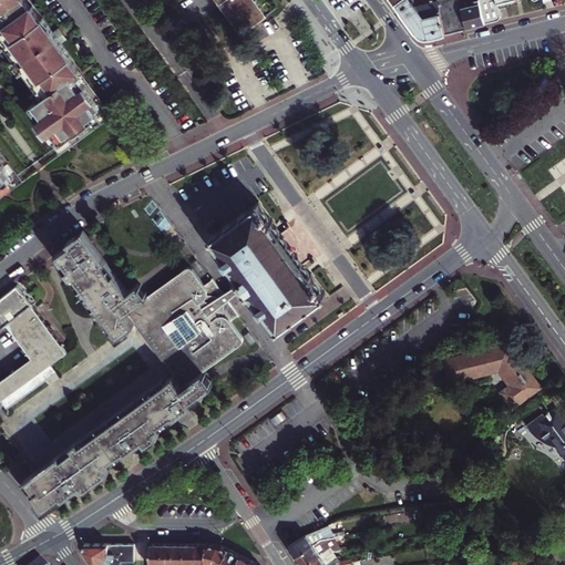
[(48,134),(58,149),(102,116),(73,76),(76,73),(78,73),(69,60),(58,45),(63,41),(55,31),(50,34),(40,21),(30,7),(30,8),(27,10),(20,0),(0,0),(0,42),(3,47),(2,48),(2,49),(12,62),(21,73),(34,92),(40,100),(36,103),(24,112),(43,137),(48,134)]
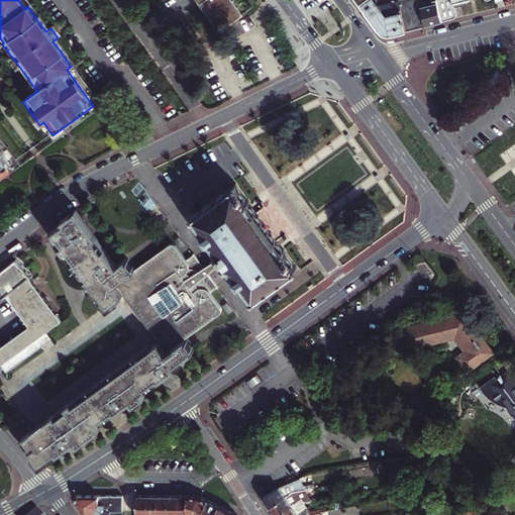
[(27,6),(22,0),(18,0),(24,9),(27,7),(27,6)]
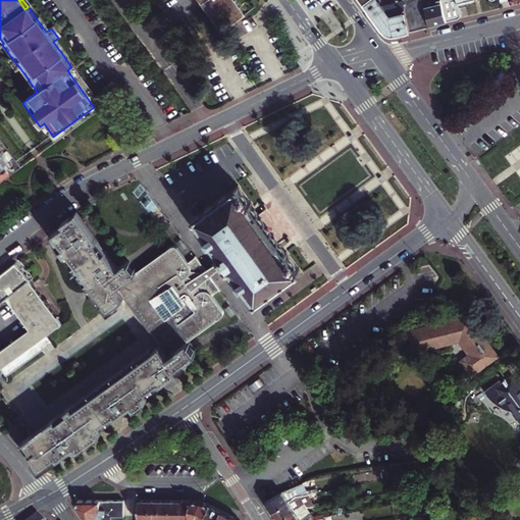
[(244,17),(230,0),(208,0),(200,6),(220,34),(244,17)]
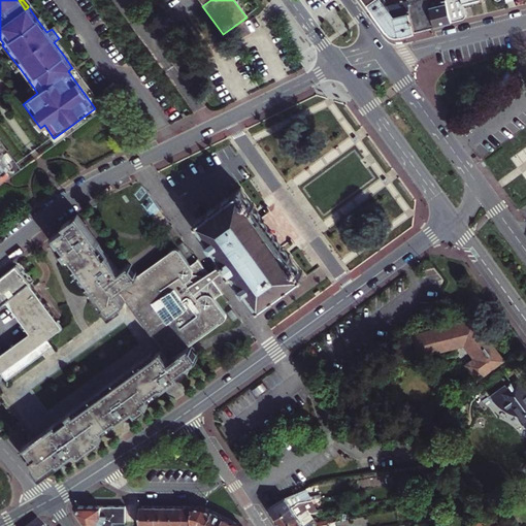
[(413,33),(403,0),(402,0),(394,3),(393,3),(387,9),(380,0),(372,0),(365,5),(375,19),(385,32),(397,36),(413,33)]
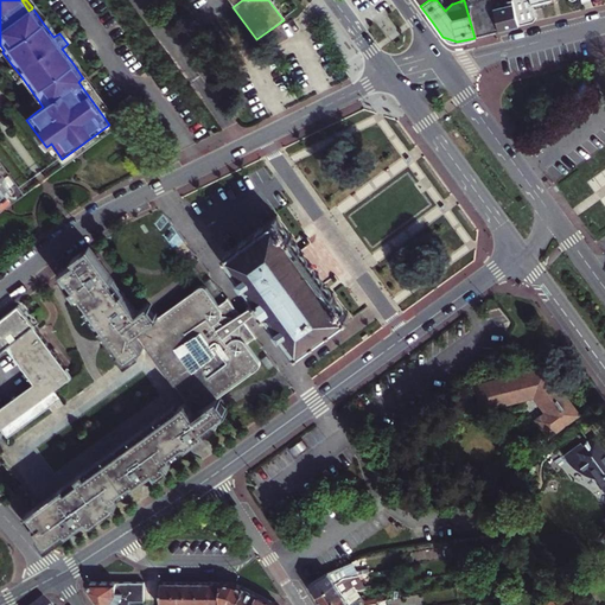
[(497,32),(491,10),(489,0),(464,0),(475,38),(497,32)]
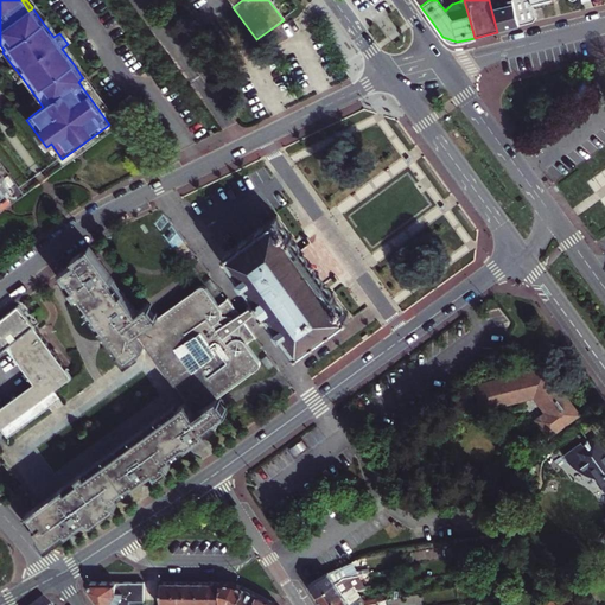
[(497,32),(517,27),(509,0),(504,0),(505,0),(507,6),(491,10),(497,32)]
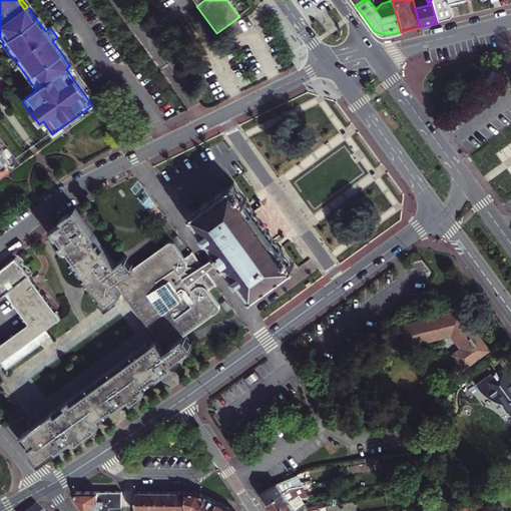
[(430,0),(437,23),(447,20),(449,17),(450,14),(449,8),(466,4),(465,0),(430,0)]
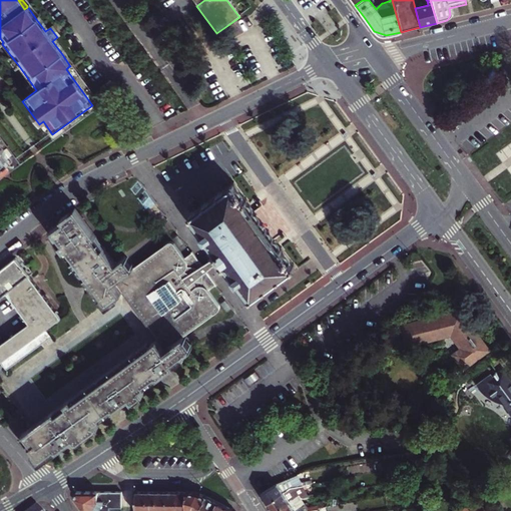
[(19,66),(11,56),(7,59),(15,69),(19,66)]
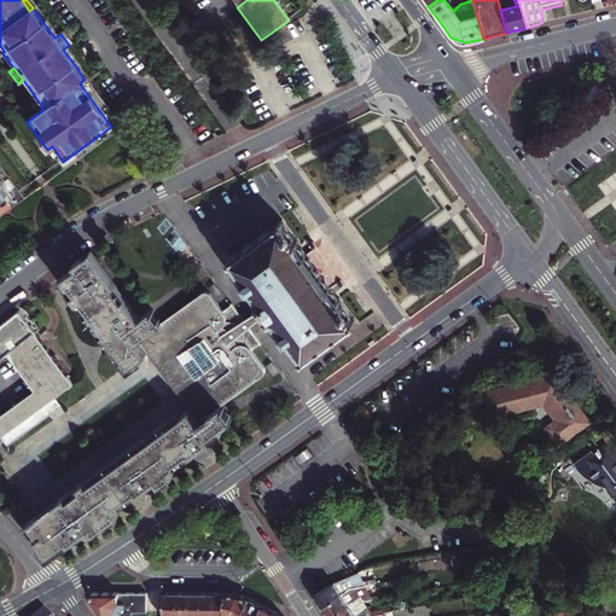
[(111,127),(63,162),(58,166),(63,172),(121,129),(85,80),(83,80),(80,83),(111,127)]
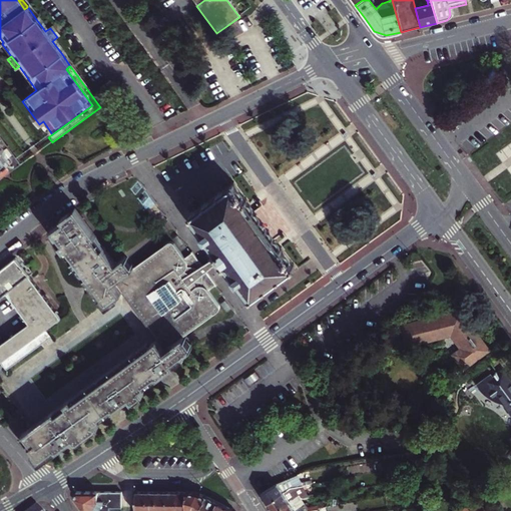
[(36,90),(31,83),(27,86),(32,93),(36,90)]
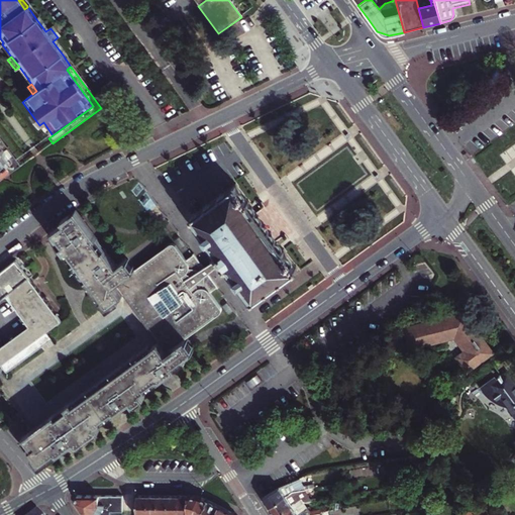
[(43,122),(39,125),(48,138),(53,135),(43,122)]
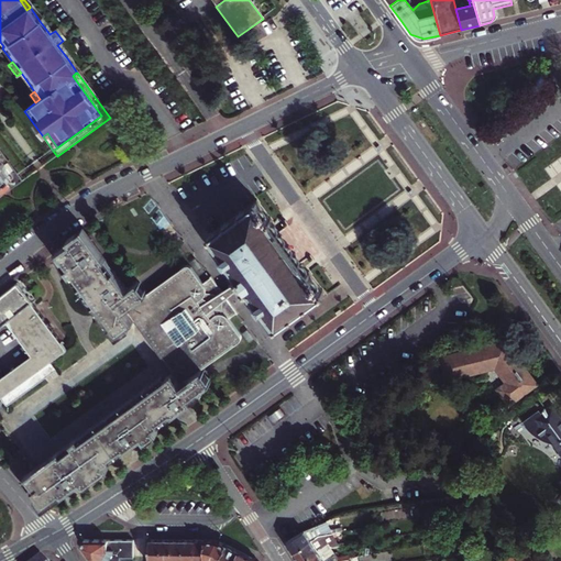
[(0,164),(12,180),(0,189),(0,198),(21,183),(0,154),(0,164)]
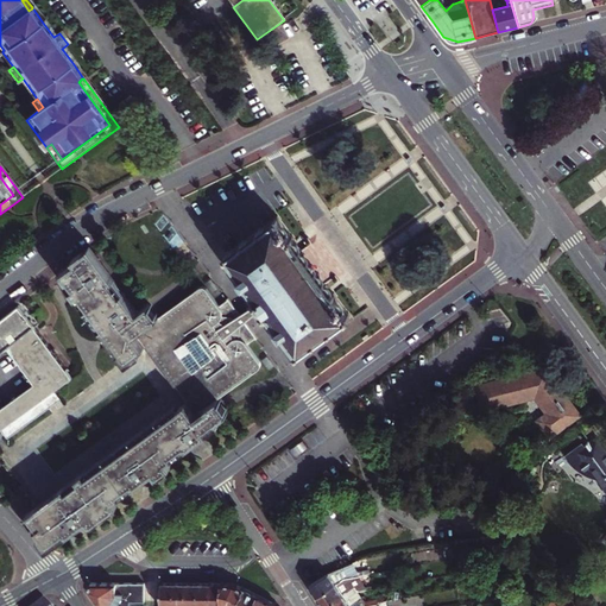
[(0,204),(13,195),(0,177),(0,204)]
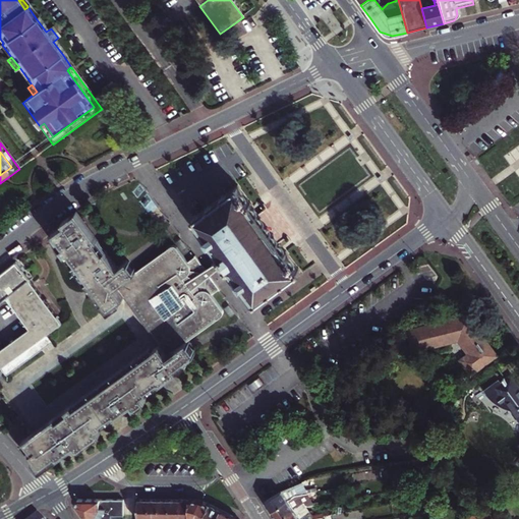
[(235,187),(191,221),(219,256),(226,266),(254,304),(298,271),(266,229),(235,187)]
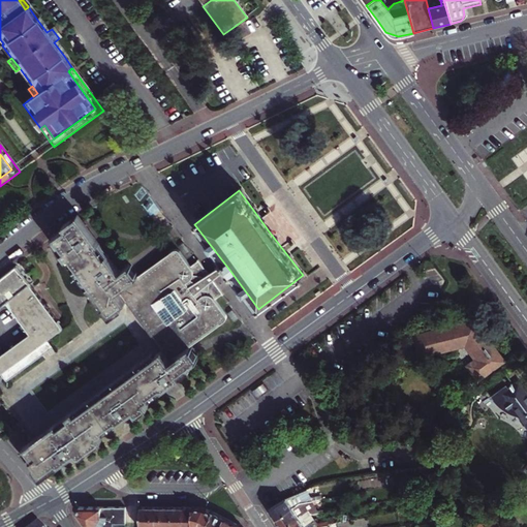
[(110,314),(127,303),(119,291),(129,284),(120,271),(97,241),(81,218),(54,237),(69,258),(100,303),(110,314)]
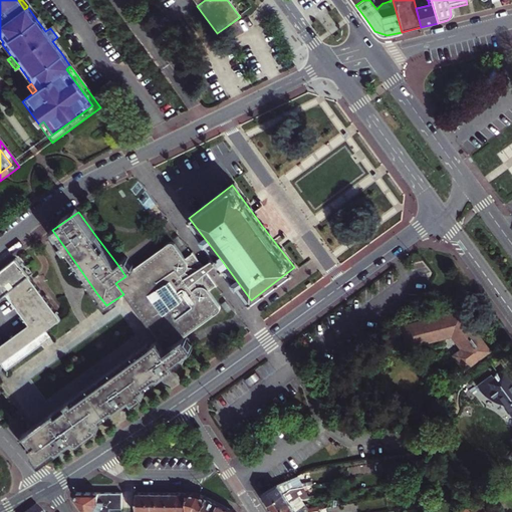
[(52,230),(50,232),(64,253),(67,251),(52,230)]
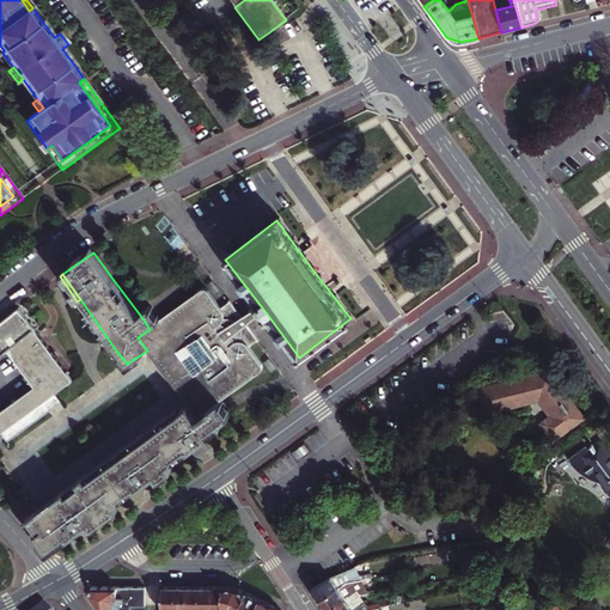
[(159,321),(219,402),(261,372),(262,371),(263,367),(263,366),(261,364),(250,347),(256,342),(260,340),(249,325),(248,324),(242,316),(241,313),(232,302),(221,309),(212,294),(208,291),(207,290),(205,290),(200,292),(159,321)]
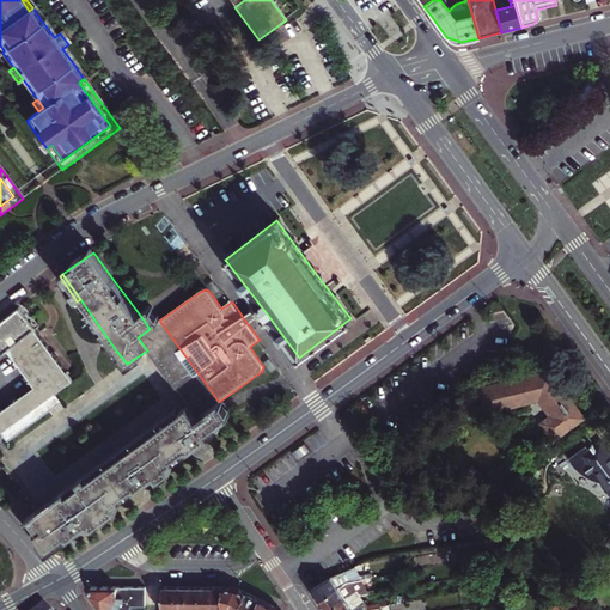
[(257,302),(241,313),(248,324),(266,312),(257,302)]
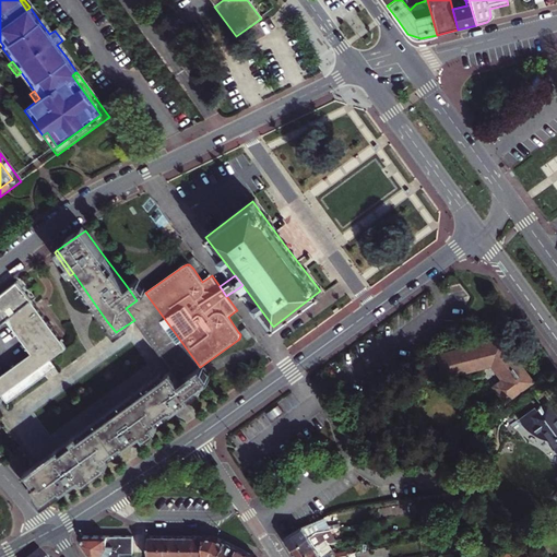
[(126,308),(134,320),(173,371),(179,381),(190,374),(200,367),(145,293),(135,280),(127,286),(137,300),(126,308)]
